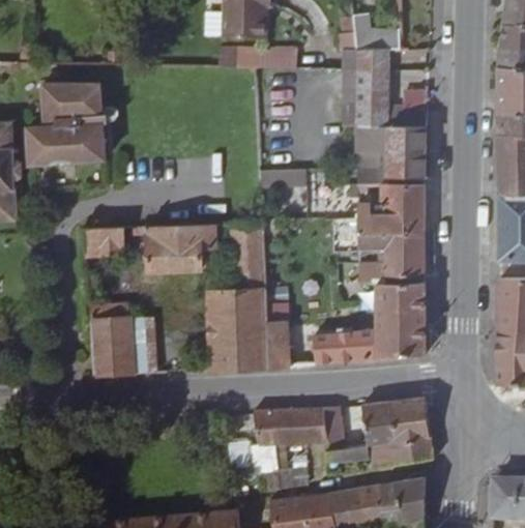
[(230,0),(231,33),(273,32),(272,0),(230,0)]
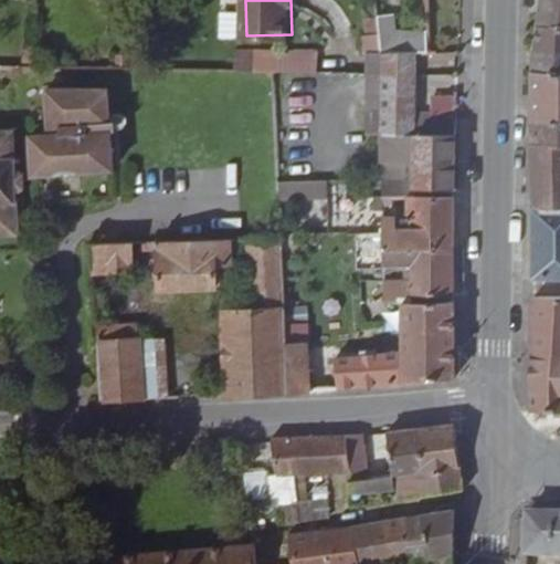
[(559,0),(540,0),(537,27),(559,25),(559,0)]
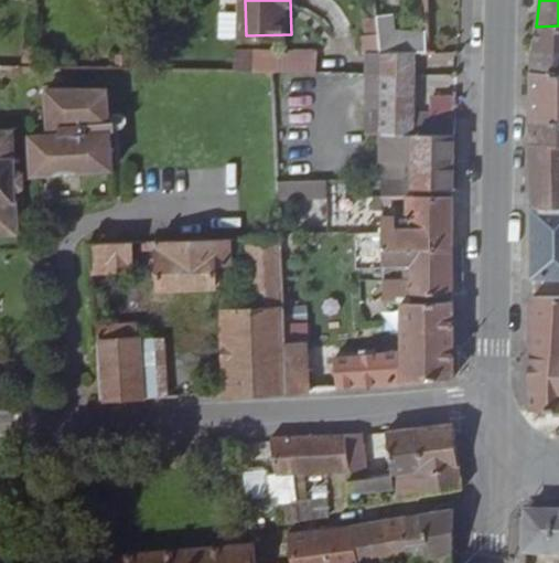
[(379,32),(378,16),(366,17),(368,34),(364,35),(366,51),(382,51),(379,32)]
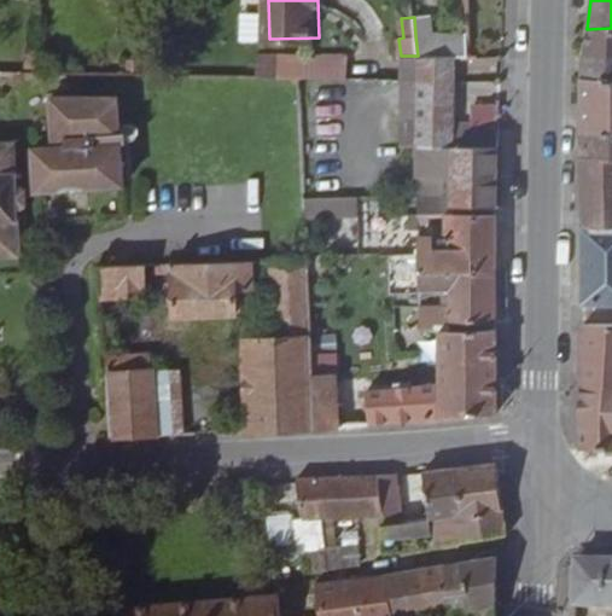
[(583,52),(611,51),(611,28),(587,29),(583,52)]
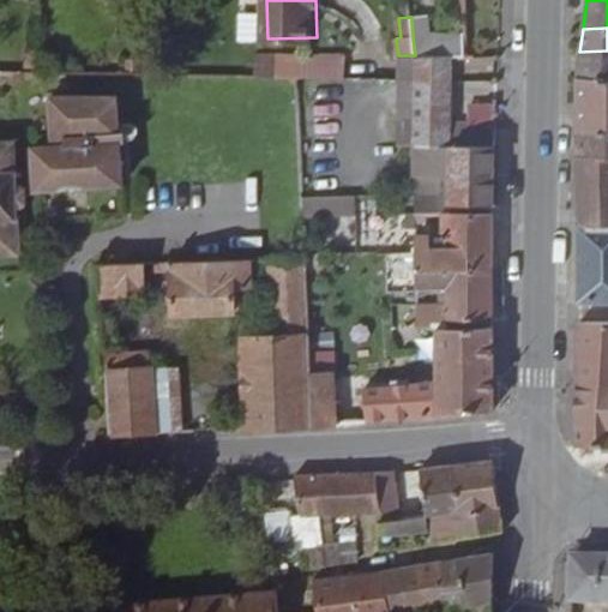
[(413,35),(415,55),(451,55),(464,57),(464,34),(413,35)]
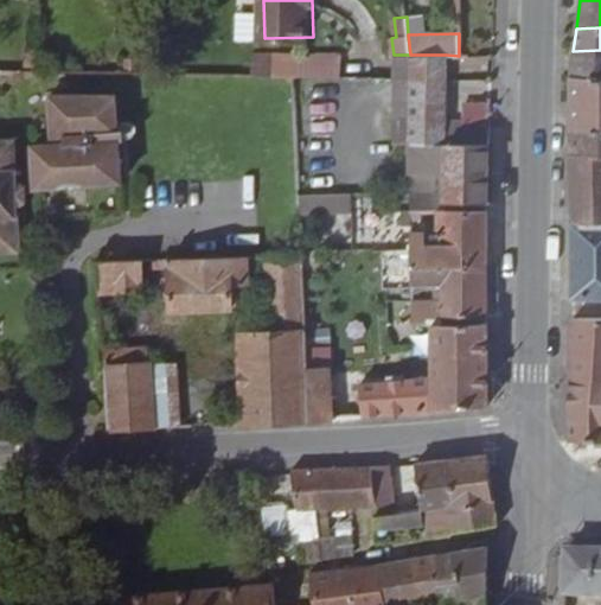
[(600,50),(573,51),(571,76),(600,76),(600,50)]
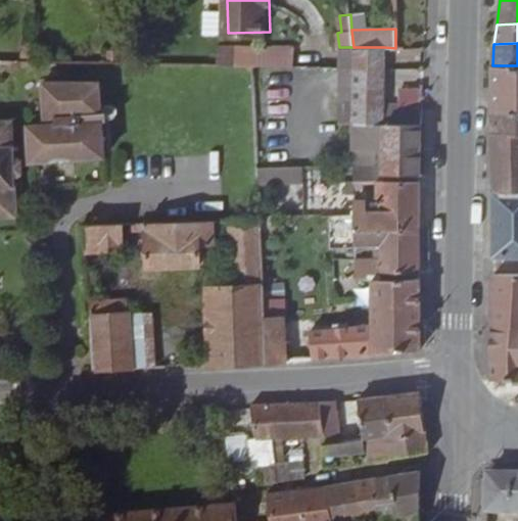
[(208,54),(208,63),(251,64),(250,47),(229,47),(229,54),(208,54)]
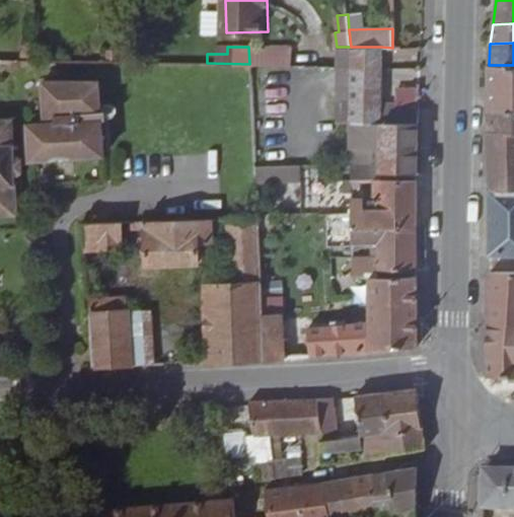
[(248,47),(249,64),(250,64),(291,65),(291,47),(248,47)]
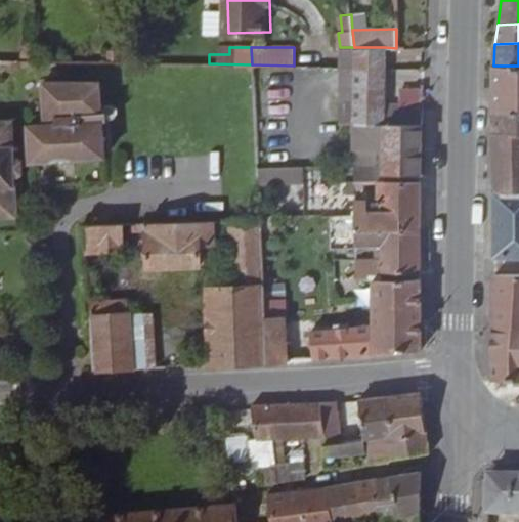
[(385,47),(354,47),(355,67),(385,67),(385,47)]
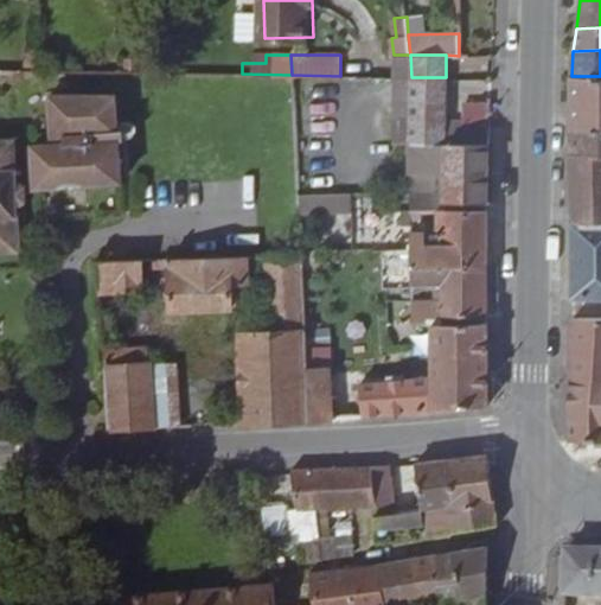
[(340,76),(293,75),(294,87),(396,88),(396,77),(340,76)]
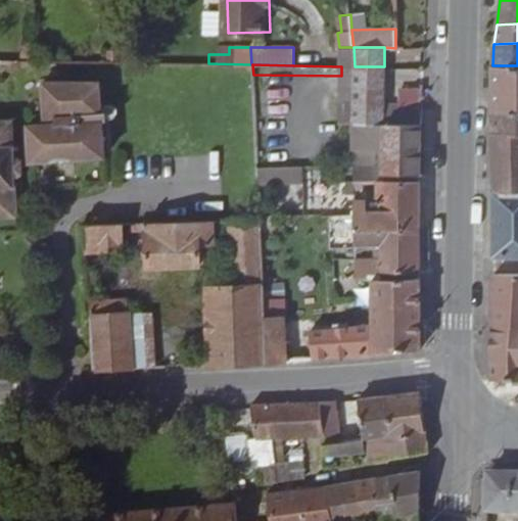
[(517,65),(492,65),(491,109),(517,108),(517,65)]
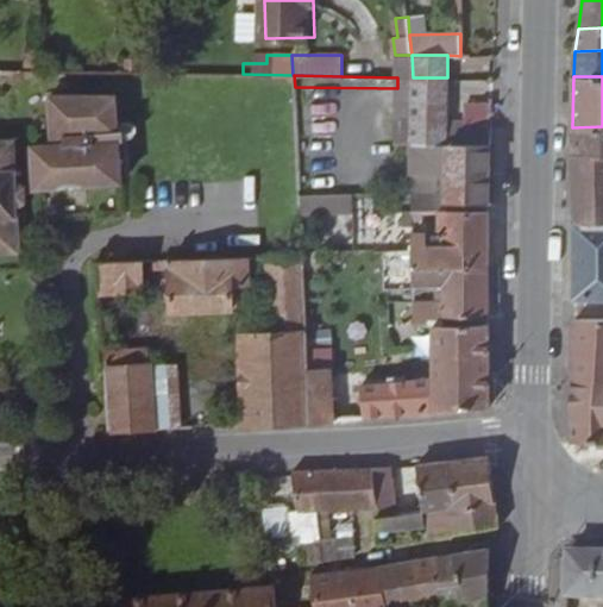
[(412,142),(413,77),(397,77),(397,88),(396,142),(412,142)]
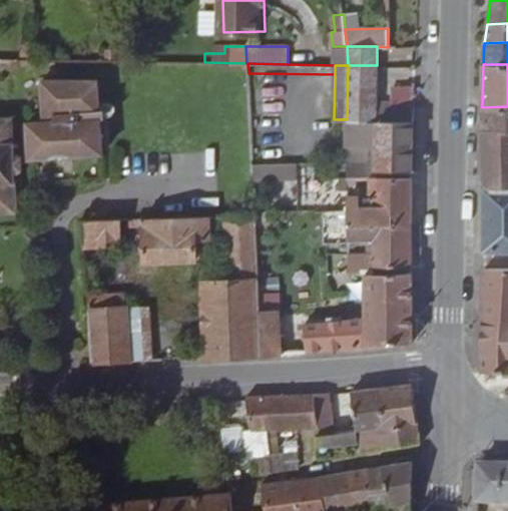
[(377,65),(348,65),(347,119),(348,177),(412,177),(412,121),(415,121),(415,107),(397,107),(397,102),(376,102),(377,65)]
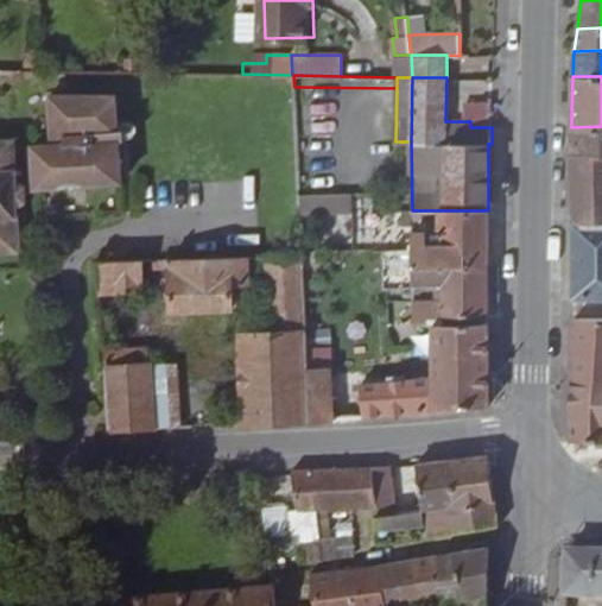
[(48,98),(51,137),(71,137),(71,143),(31,145),(33,188),(77,184),(120,182),(120,176),(120,171),(118,139),(116,121),(114,93),(48,98)]
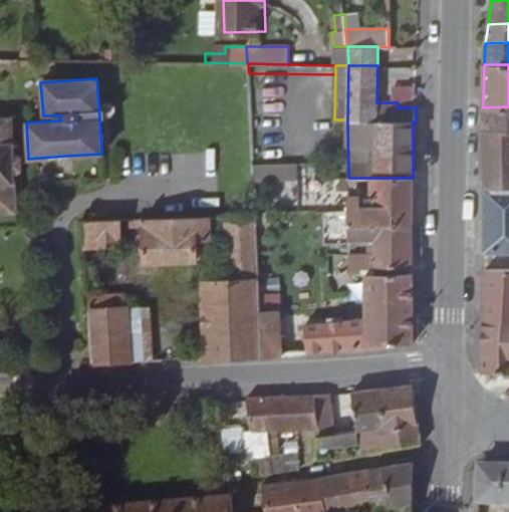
[(508,106),(483,107),(483,130),(508,129),(508,106)]
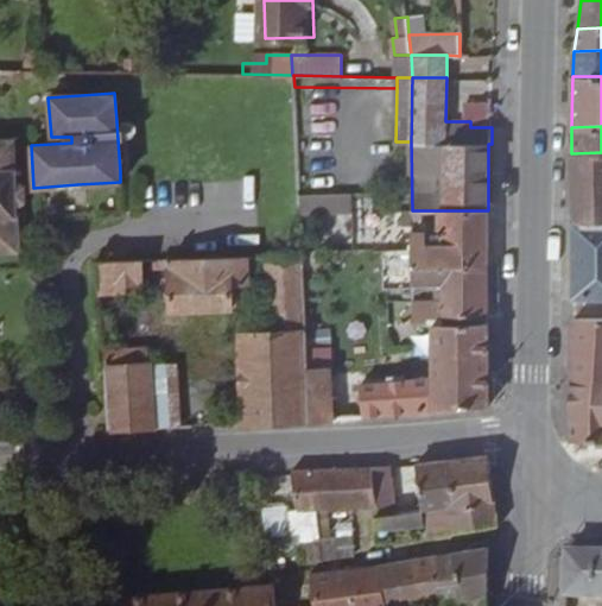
[(0,250),(16,250),(21,256),(24,252),(19,247),(17,223),(25,223),(25,212),(17,212),(17,203),(24,203),(24,188),(16,188),(16,176),(21,176),(20,170),(16,170),(14,143),(20,137),(16,133),(12,138),(0,138),(0,250)]
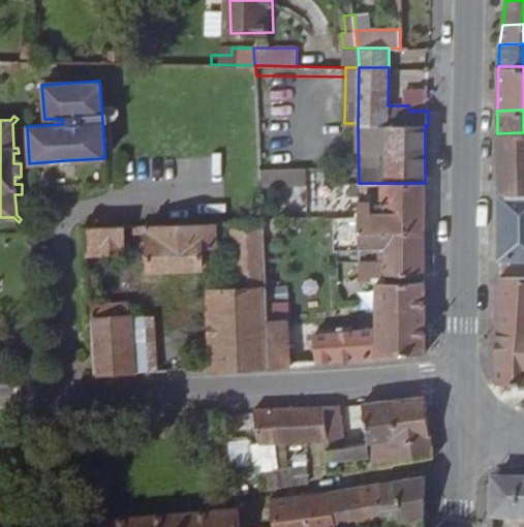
[(523,132),(497,133),(498,190),(523,190),(523,132)]
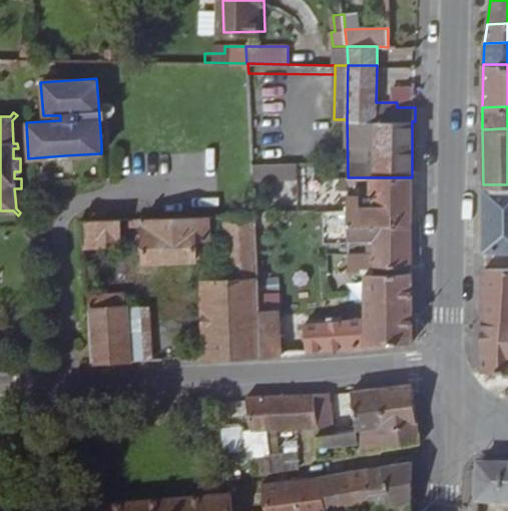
[(248,165),(248,183),(292,184),(293,166),(248,165)]
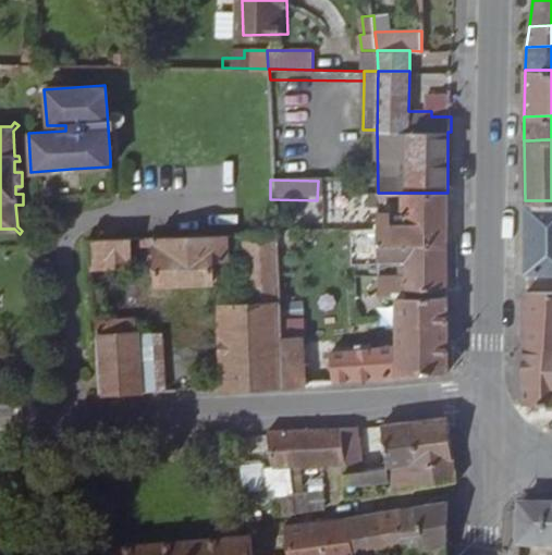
[(448,193),(378,193),(379,202),(403,202),(403,226),(392,226),(392,212),(379,212),(380,230),(381,244),(449,244),(448,193)]
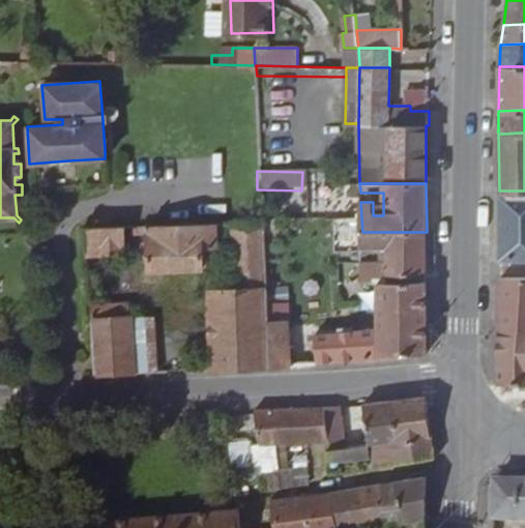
[(524,191),(499,191),(498,259),(500,259),(524,258),(524,191)]
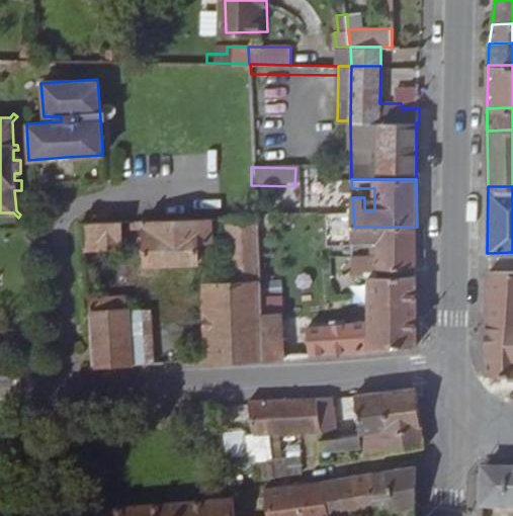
[(298,212),(336,213),(337,189),(300,188),(298,212)]
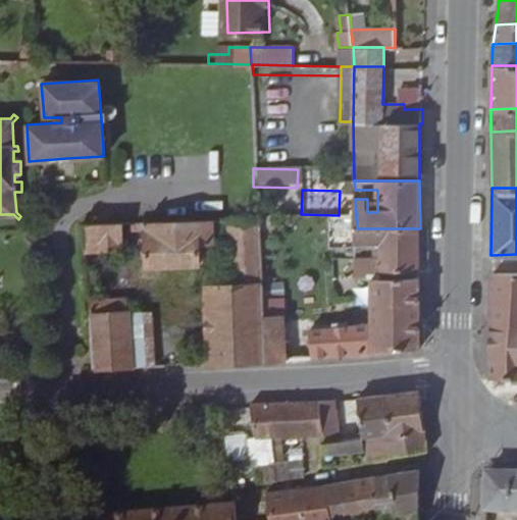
[(356,215),(345,215),(345,248),(357,248),(357,243),(357,228),(356,215)]
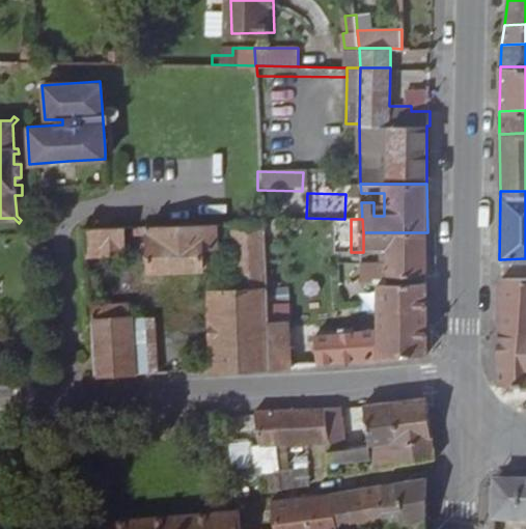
[(268,289),(264,222),(233,223),(237,291),(268,289)]
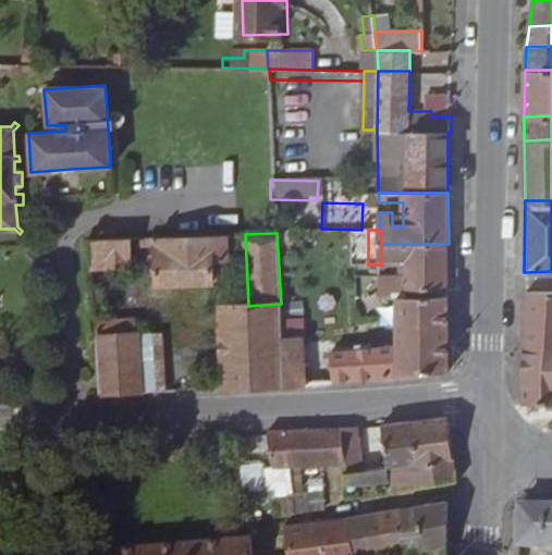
[(227,281),(225,235),(139,237),(140,246),(155,245),(156,255),(147,255),(148,274),(157,273),(158,283),(227,281)]
